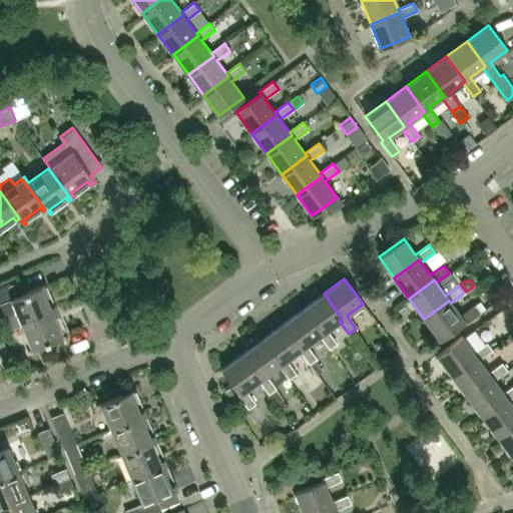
[(50,307),(42,288),(47,286),(47,285),(25,294),(20,282),(0,290),(0,304),(0,305),(10,329),(21,325),(57,310),(55,305),(50,307)]
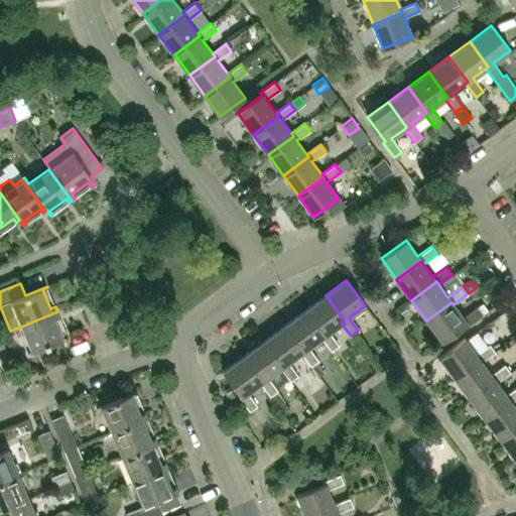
[(320,338),(331,351),(338,346),(329,332),(341,323),(344,320),(326,295),(304,310),(324,336),(320,338)]
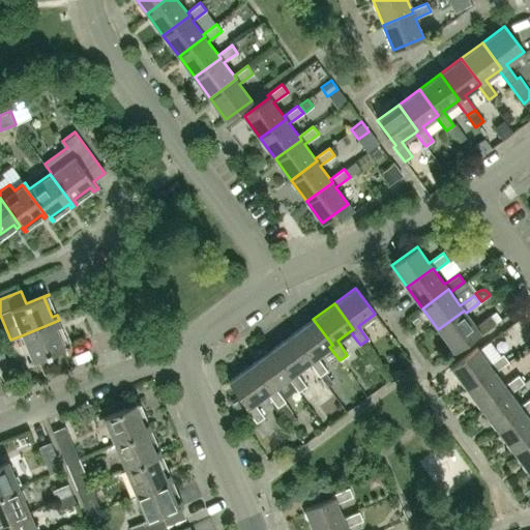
[(438,329),(453,351),(478,332),(480,334),(495,324),(490,316),(475,326),(466,313),(464,311),(438,329)]
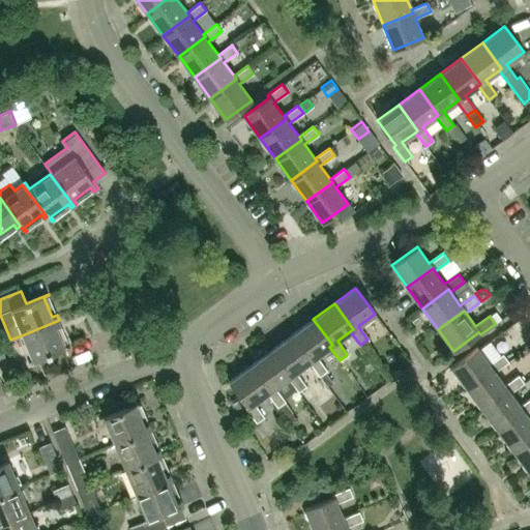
[(308,362),(319,376),(324,372),(326,371),(317,356),(329,347),(332,345),(313,319),(292,334),(312,360),(308,362)]
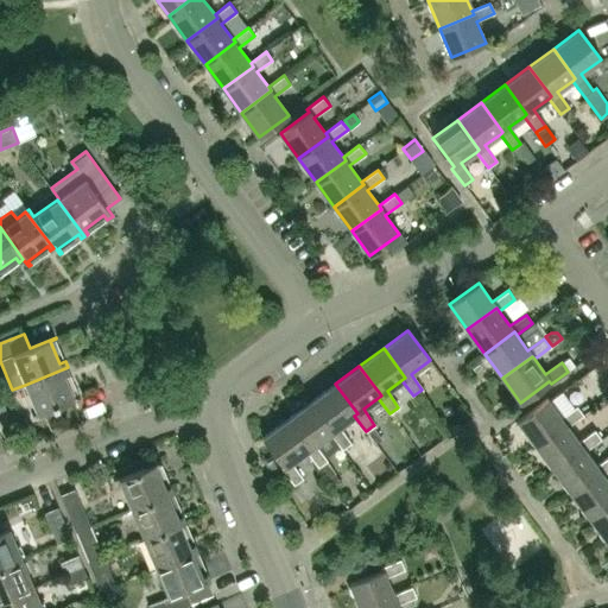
[(74,398),(64,375),(70,373),(68,367),(25,385),(37,415),(80,397),(80,396),(74,398)]
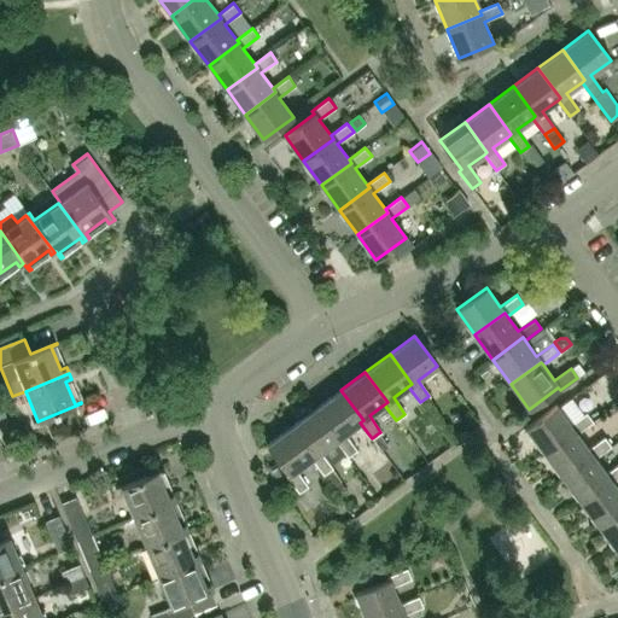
[(336,441),(347,456),(356,450),(344,435),(360,423),(363,420),(340,390),(316,408),(338,438),(336,441)]
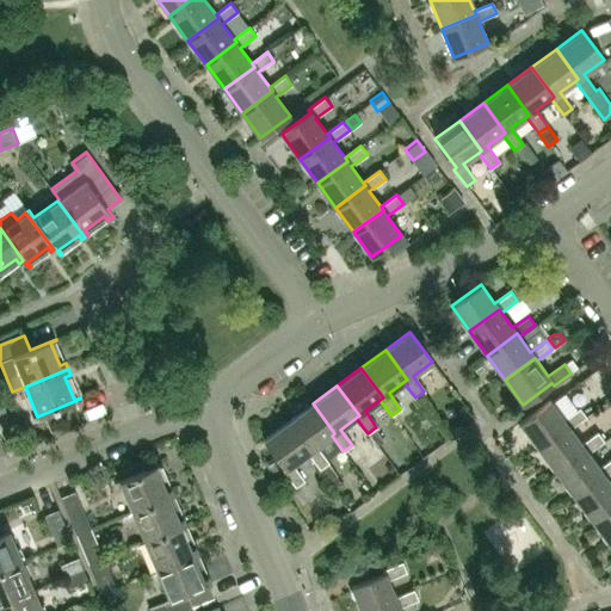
[(520,424),(537,448),(568,426),(571,430),(586,418),(579,408),(563,420),(549,401),(519,423),(520,424)]
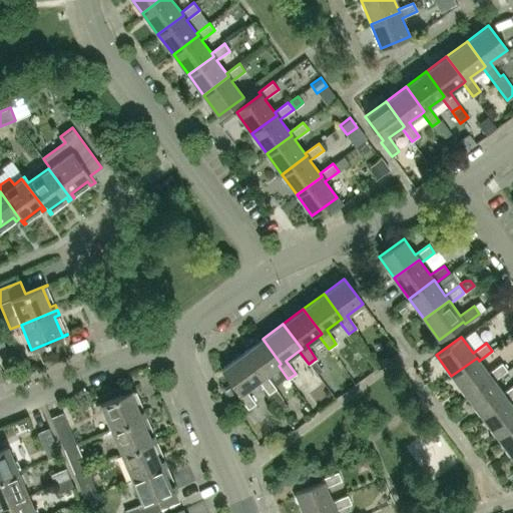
[(259,381),(268,394),(275,389),(266,376),(279,366),(281,364),(263,339),(241,354),(261,379),(259,381)]
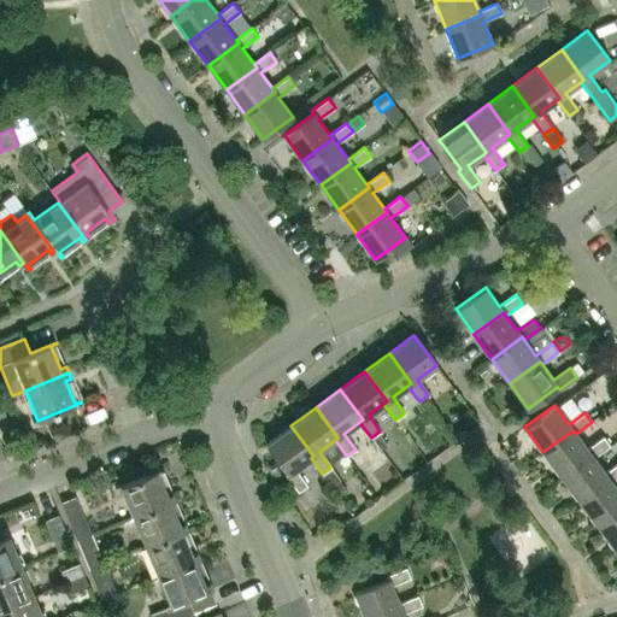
[(285,475),(298,492),(306,486),(295,470),(311,458),(313,456),(291,425),(266,444),(287,474),(285,475)]
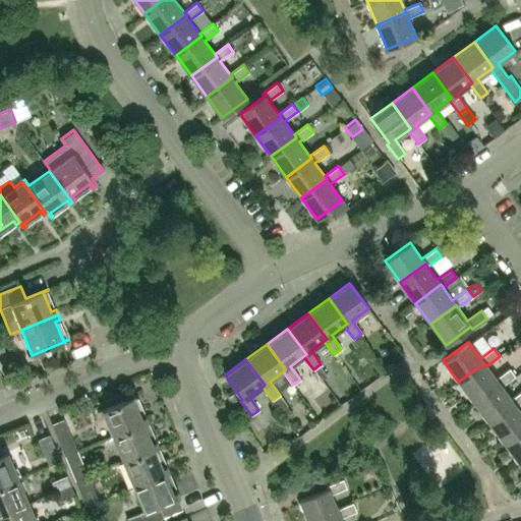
[(458,382),(473,402),(500,384),(502,387),(515,377),(509,369),(496,380),(486,366),(484,363),(458,382)]
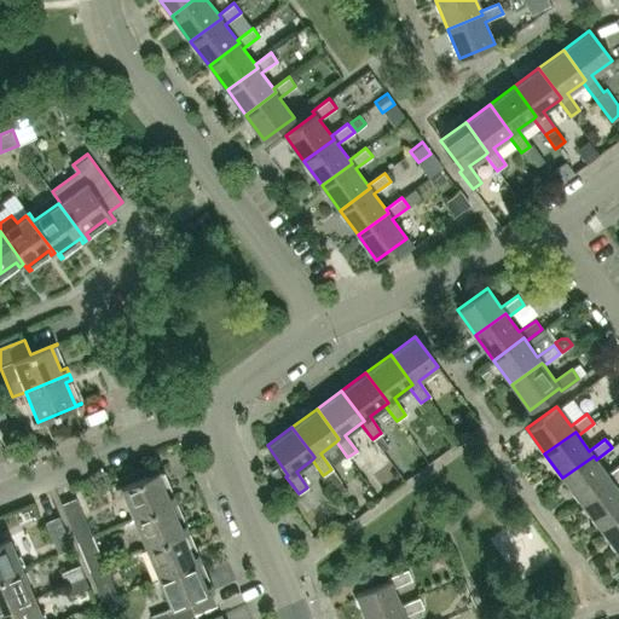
[(379,434),(372,439),(382,452),(385,450),(389,447),(379,434)]
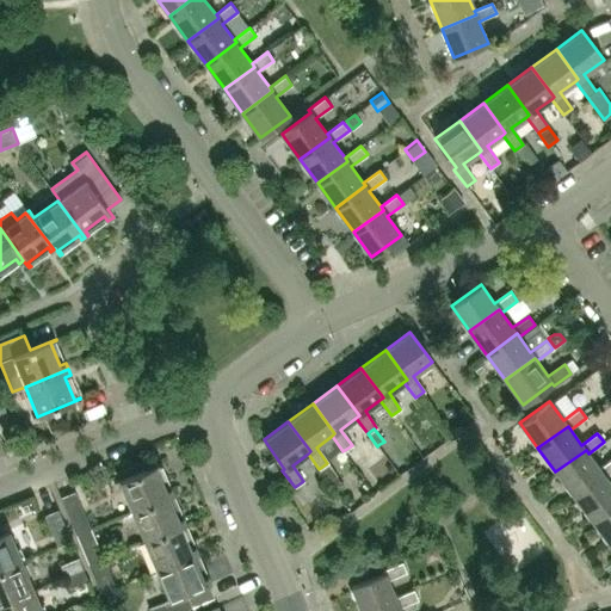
[(555,471),(573,497),(604,474),(606,477),(610,473),(610,460),(599,469),(588,454),(586,450),(555,471)]
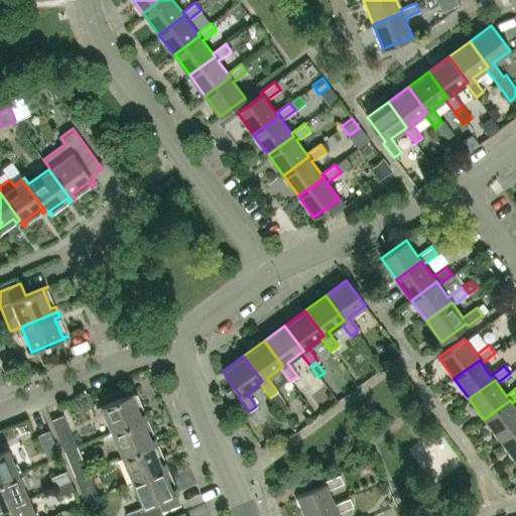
[(141,414),(132,395),(137,393),(136,392),(100,407),(111,432),(147,417),(145,412),(141,414)]
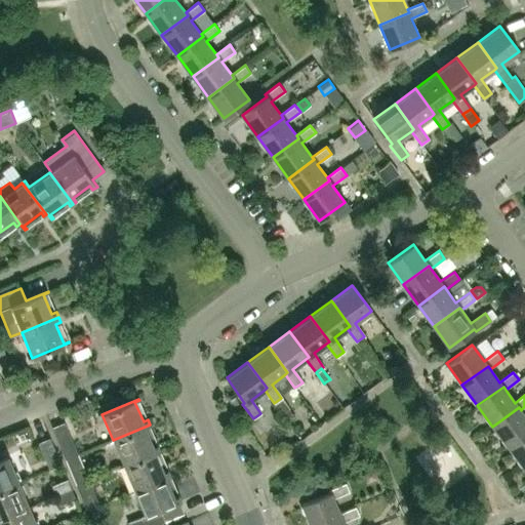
[(492,427),(508,447),(524,435),(524,415),(521,410),(519,407),(492,427)]
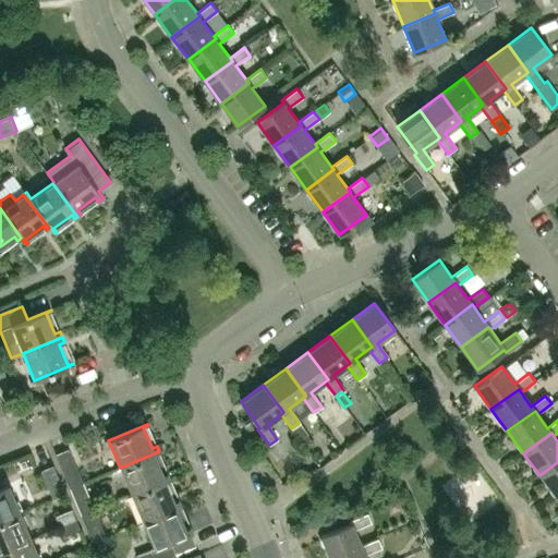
[(81,478),(68,449),(55,456),(67,484),(81,478)]
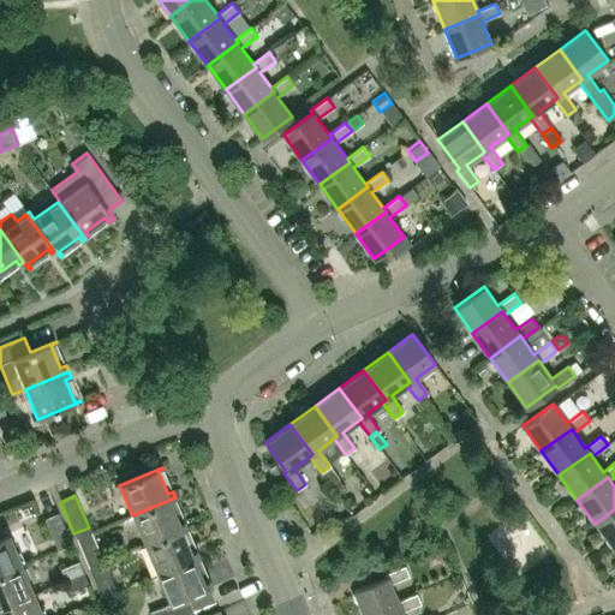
[(180,524),(171,501),(175,499),(175,497),(132,515),(144,545),(187,527),(185,521),(180,524)]
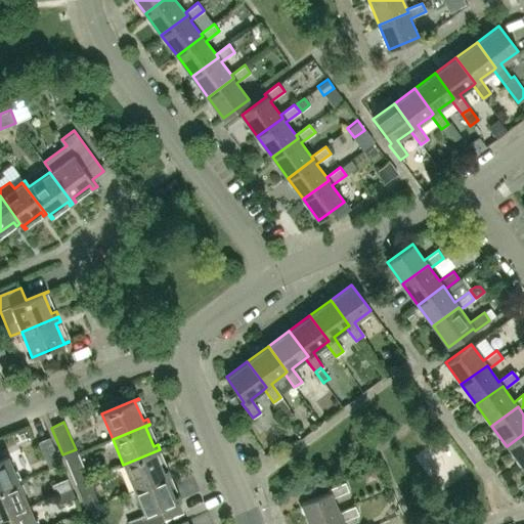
[(523,434),(507,446),(523,467),(523,466),(523,434)]
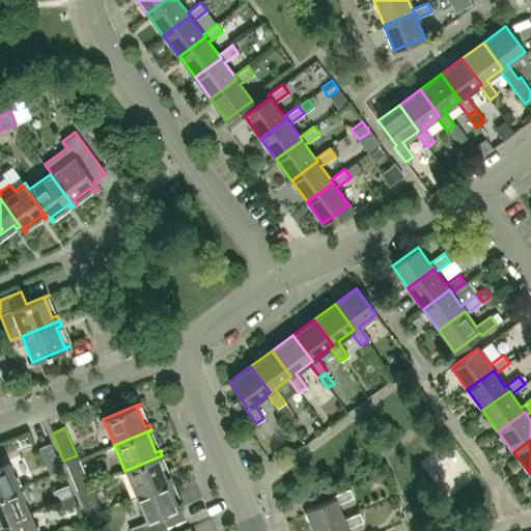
[(61,469),(50,443),(38,448),(50,474),(61,469)]
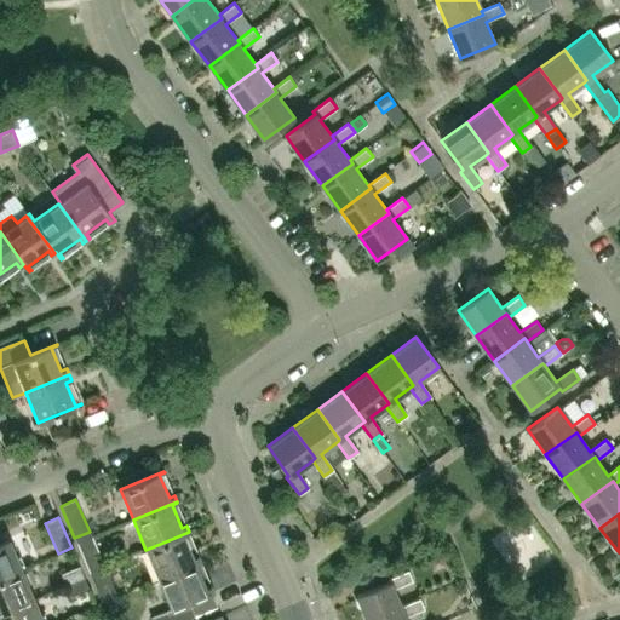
[(103,564),(90,532),(74,538),(89,570),(103,564)]
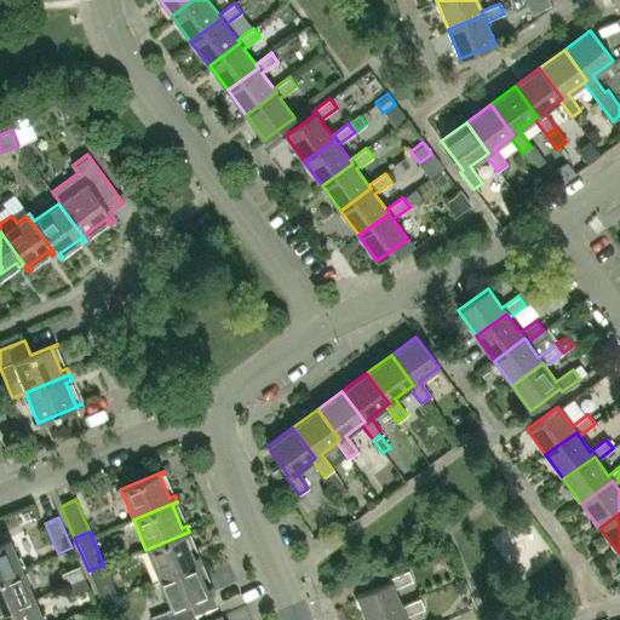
[(194,558),(184,534),(189,532),(145,550),(158,580),(201,561),(199,556),(194,558)]
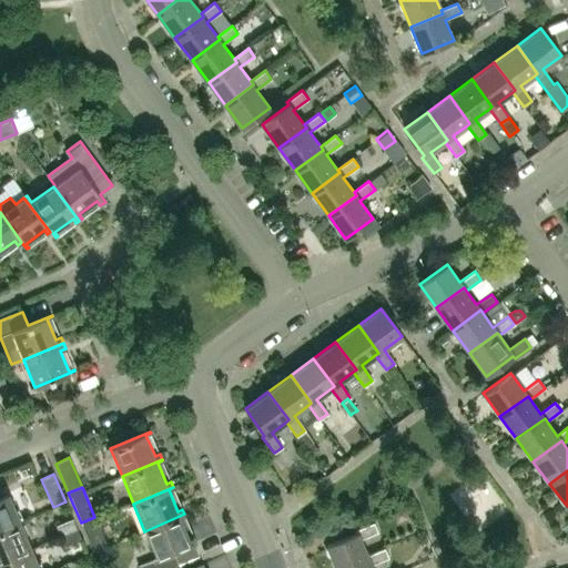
[(0,529),(19,523),(8,495),(0,497),(0,529)]
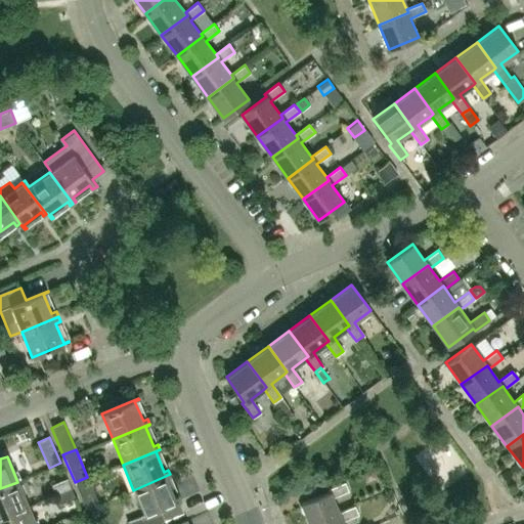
[(160,509),(181,500),(179,494),(175,496),(167,477),(171,475),(170,474),(133,490),(144,515),(127,522),(128,523),(157,523),(165,521),(160,509)]
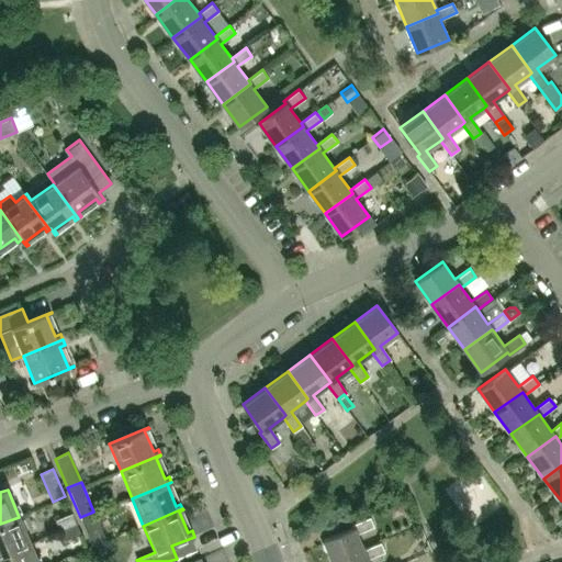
[(332,561),(343,561),(364,552),(363,549),(357,532),(373,526),(367,509),(348,517),(352,527),(323,539),(332,561)]
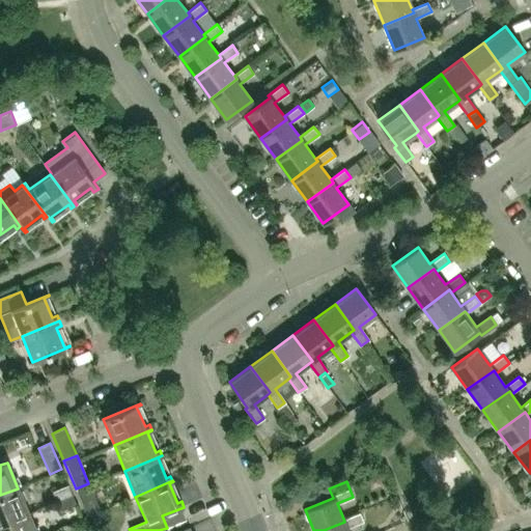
[(100,511),(88,483),(76,488),(87,516),(100,511)]
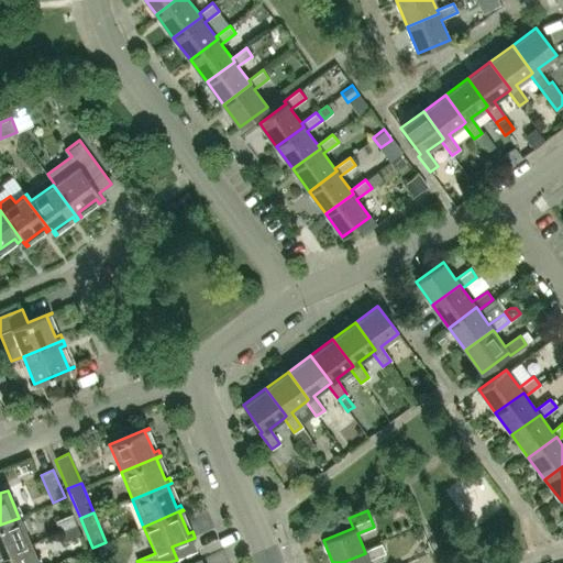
[(76,525),(72,514),(55,520),(59,531),(76,525)]
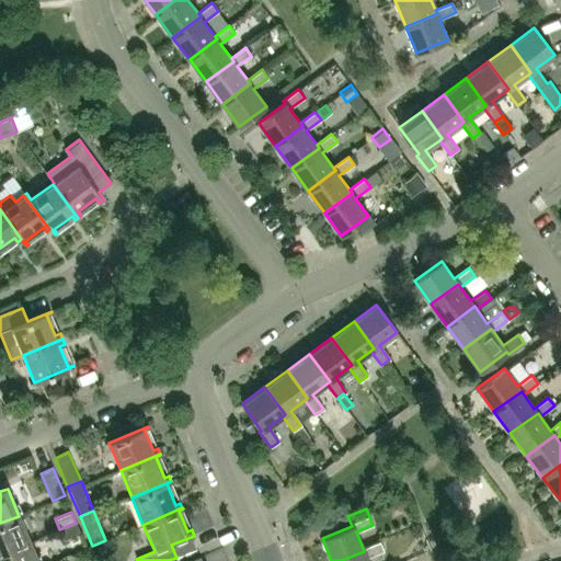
[(0,554),(30,542),(19,516),(0,523),(0,554)]
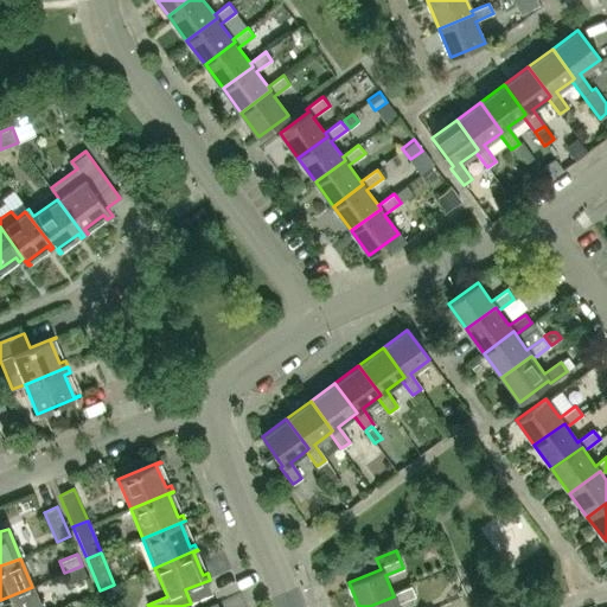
[(85,576),(82,566),(64,573),(69,583),(85,576)]
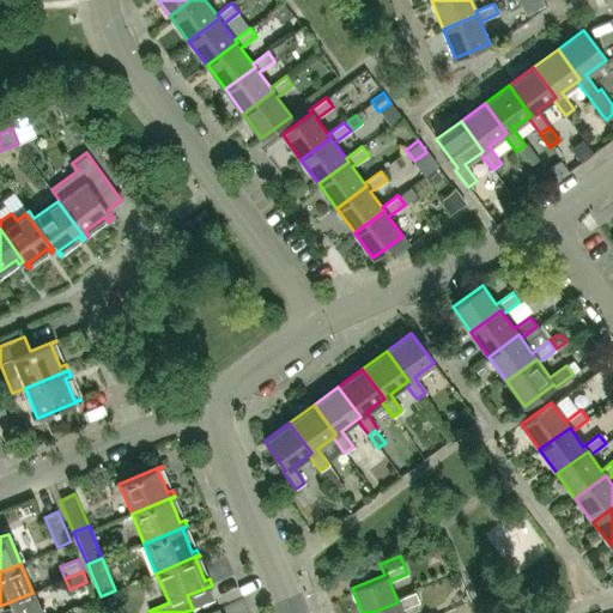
[(374,612),(401,612),(400,610),(419,601),(414,592),(396,599),(398,602),(374,612)]
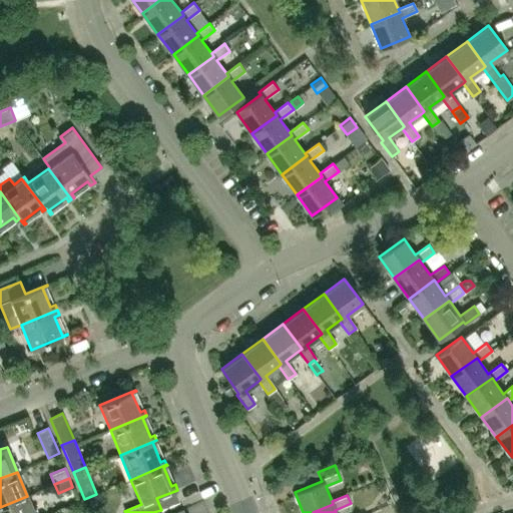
[(0,512),(34,512),(27,496),(0,507),(0,512)]
